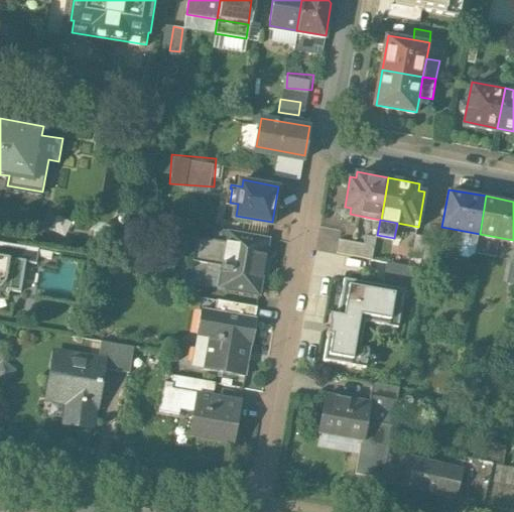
[(270,235),(213,225),(211,237),(198,234),(194,258),(220,262),(219,268),(222,268),(219,284),(260,291),(270,235)]
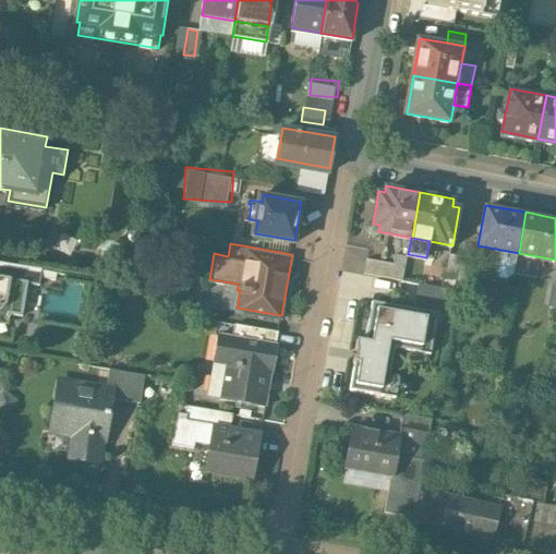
[(408,254),(396,252),(395,262),(407,264),(408,254)]
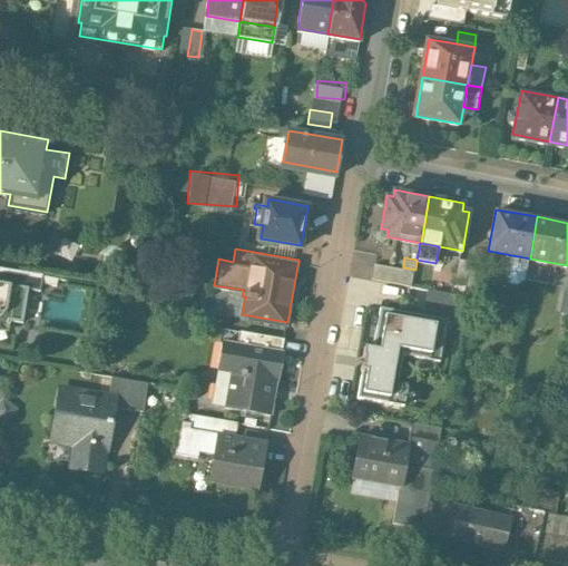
[(403,267),(375,262),(373,277),(412,284),(415,270),(403,267)]
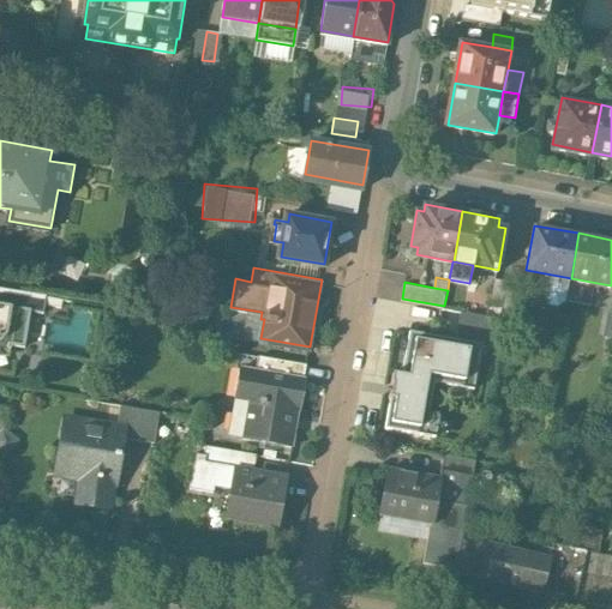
[(31,291),(0,285),(0,302),(29,308),(31,291)]
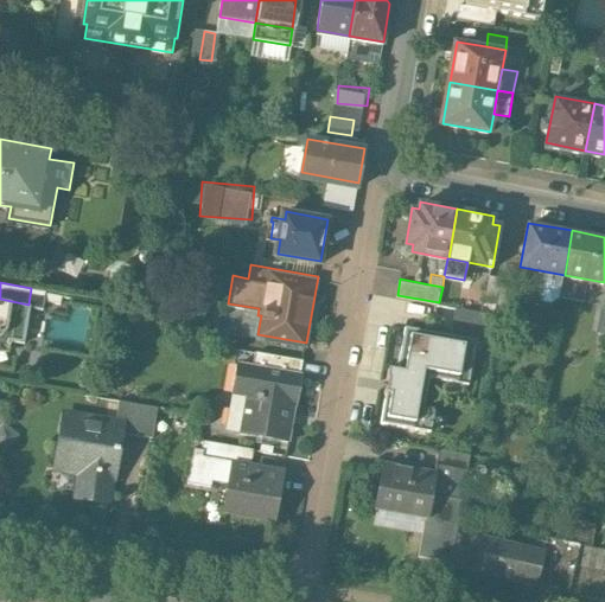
[(0,337),(44,344),(50,307),(42,305),(44,290),(31,288),(29,305),(0,299),(0,337)]
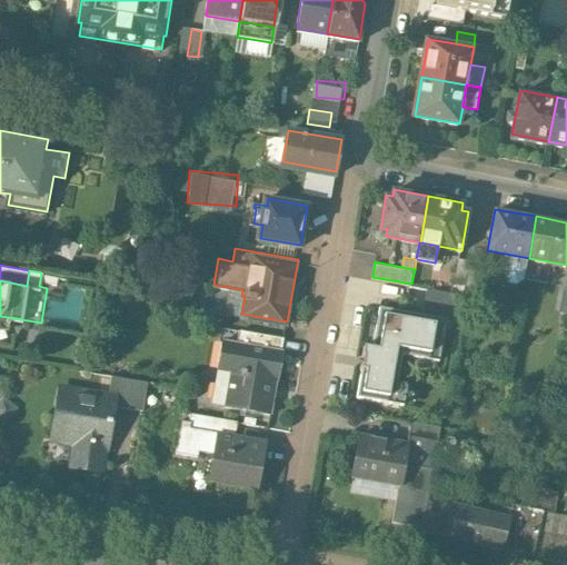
[(465,294),(420,286),(416,315),(447,320),(447,321),(459,324),(465,294)]
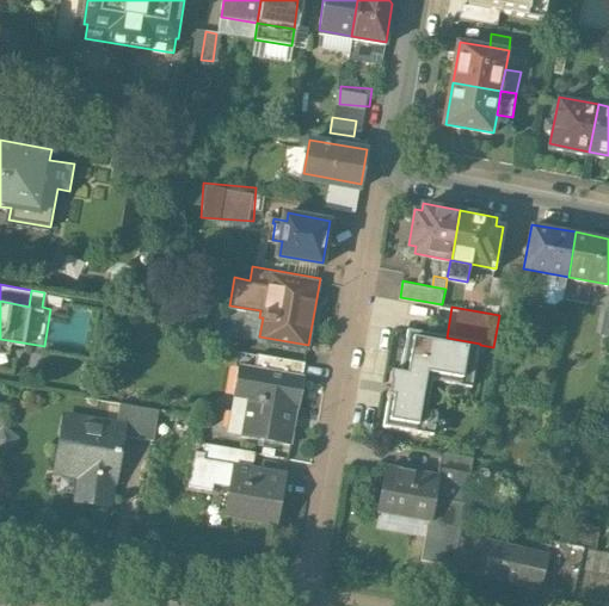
[(447,338),(407,331),(400,376),(401,376),(393,426),(424,432),(432,384),(472,391),(480,345),(480,344),(447,338)]
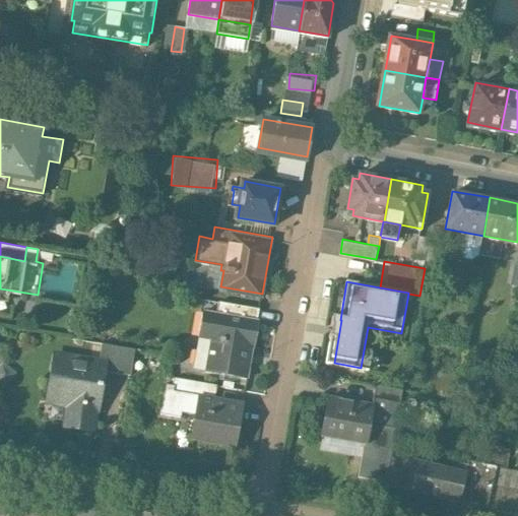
[(260,307),(218,300),(217,311),(258,318),(260,307)]
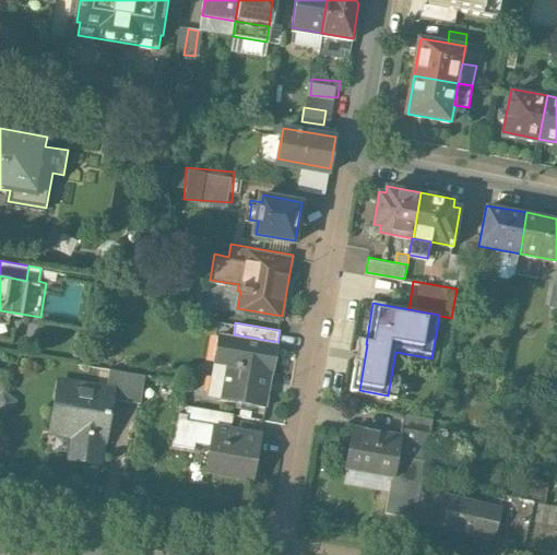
[(234,334),(218,332),(213,359),(226,362),(221,397),(267,404),(272,370),(274,370),(280,343),(234,334)]
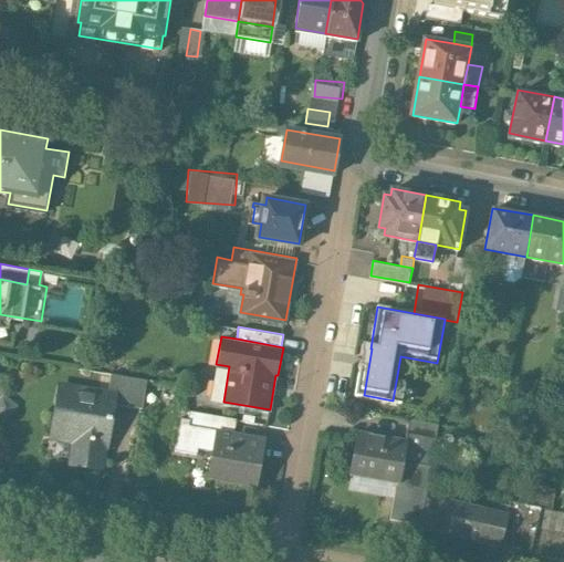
[(148,378),(112,372),(112,374),(117,375),(115,392),(117,393),(116,403),(144,407),(148,378)]
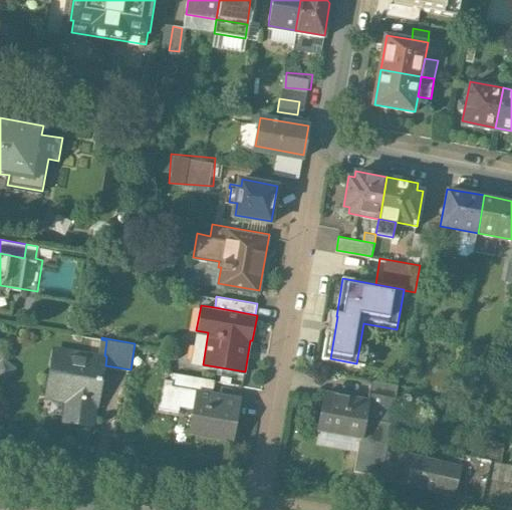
[(0,345),(0,370),(16,371),(17,345),(0,345)]
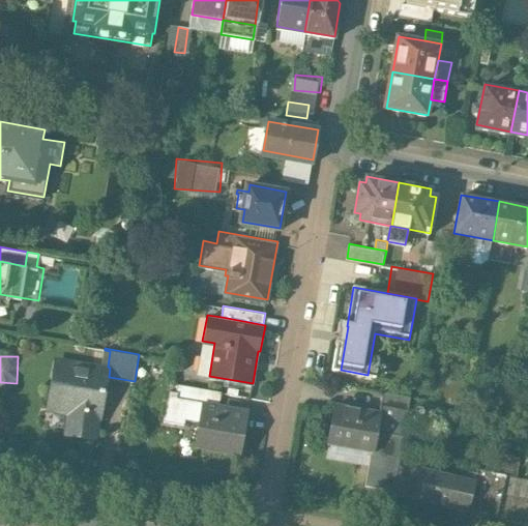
[(108,367),(56,360),(52,383),(58,384),(55,403),(77,407),(72,429),(93,432),(90,451),(92,451),(97,415),(103,415),(109,377),(110,368),(108,367)]
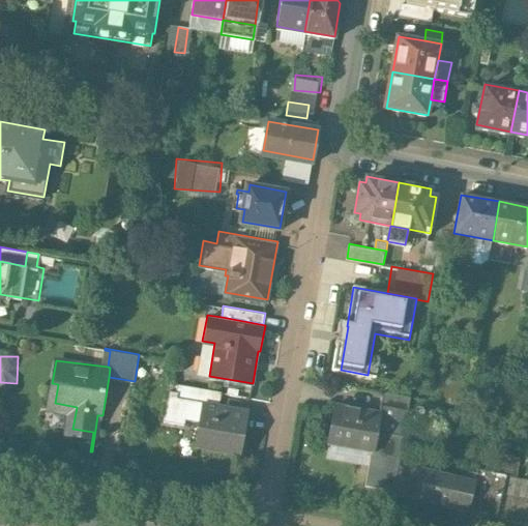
[(221,390),(177,384),(178,399),(218,405),(221,390)]
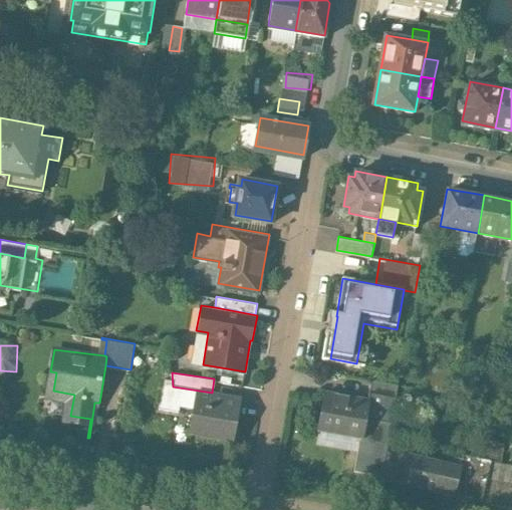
[(399,384),(372,379),(370,394),(397,399),(399,384)]
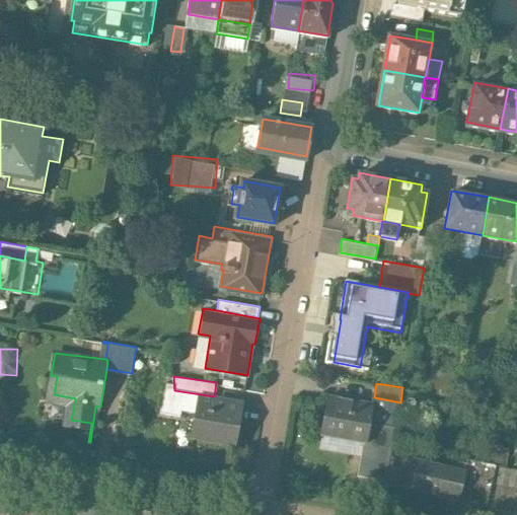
[(214,396),(174,390),(175,400),(196,403),(191,435),(234,442),(240,402),(213,398),(214,396)]
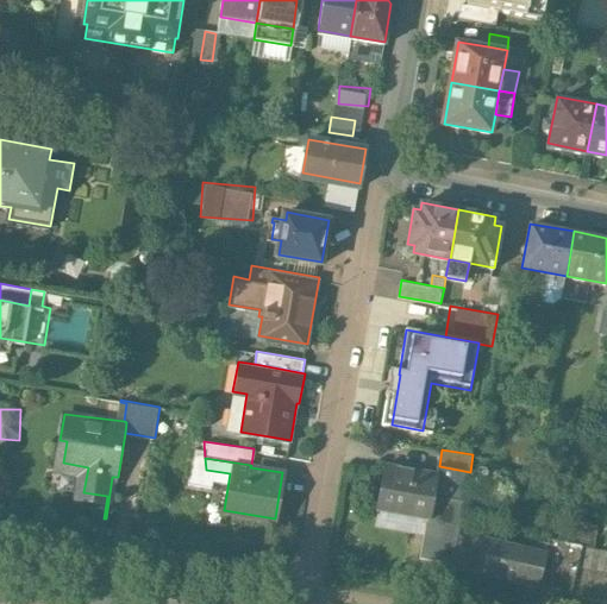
[(438,474),(387,466),(380,504),(431,514),(435,496),(439,476),(438,474)]
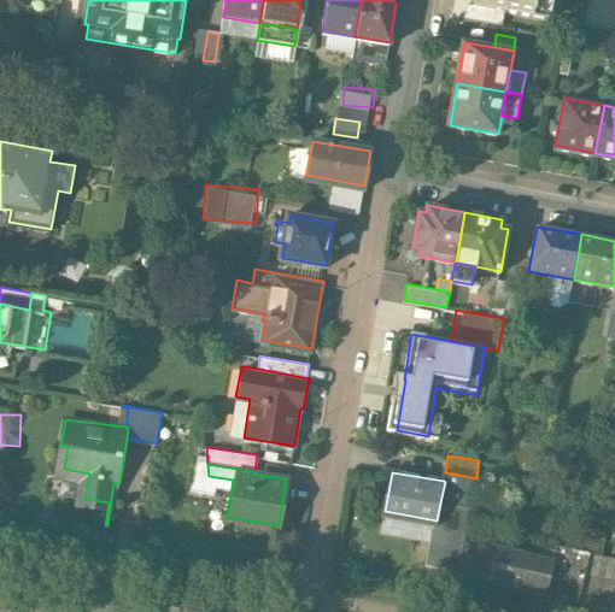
[(476,478),(445,472),(444,481),(445,482),(440,502),(470,508),(476,478)]
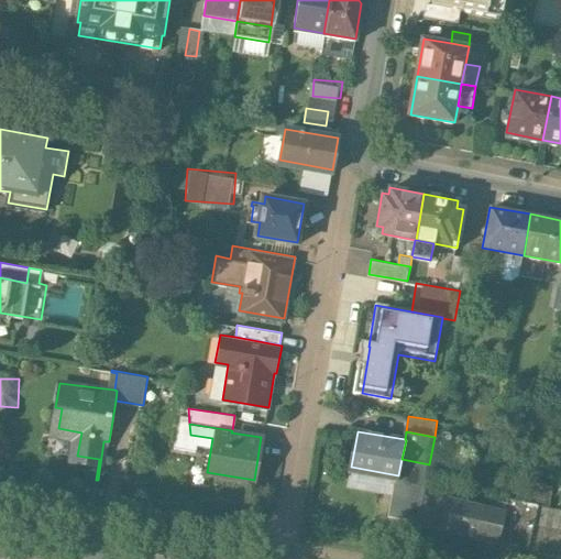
[(429,464),(402,459),(398,475),(397,482),(391,516),(414,519),(414,521),(419,522),(425,494),(429,464)]
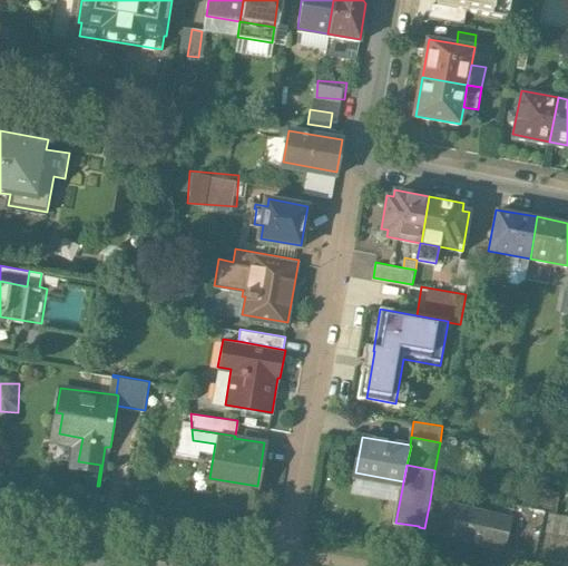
[(561,490),(540,486),(535,508),(546,510),(545,511),(556,515),(556,514),(561,490)]
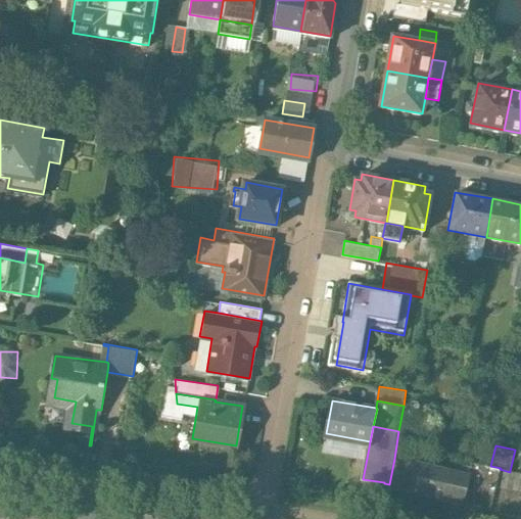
[(416,464),(394,459),(389,484),(389,487),(410,491),(416,464)]
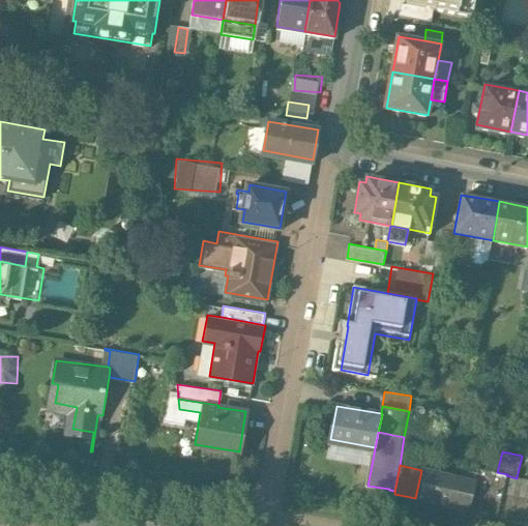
[(497,472),(479,468),(475,481),(468,510),(497,517),(506,475),(507,474),(497,472)]
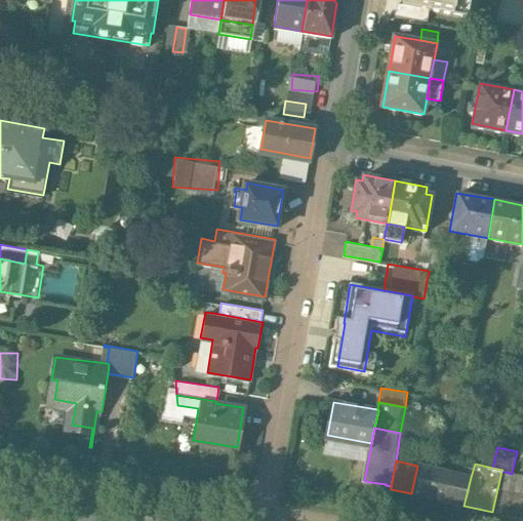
[(450,473),(419,467),(419,466),(417,466),(411,493),(412,493),(443,501),(445,501),(451,473),(450,473)]
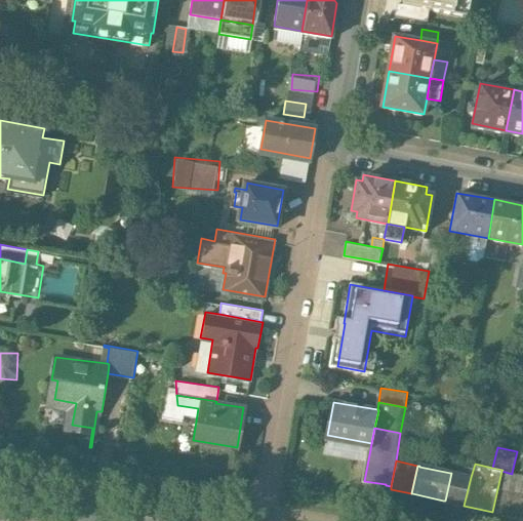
[(522,475),(512,473),(512,474),(501,471),(492,512),(522,519),(522,475)]
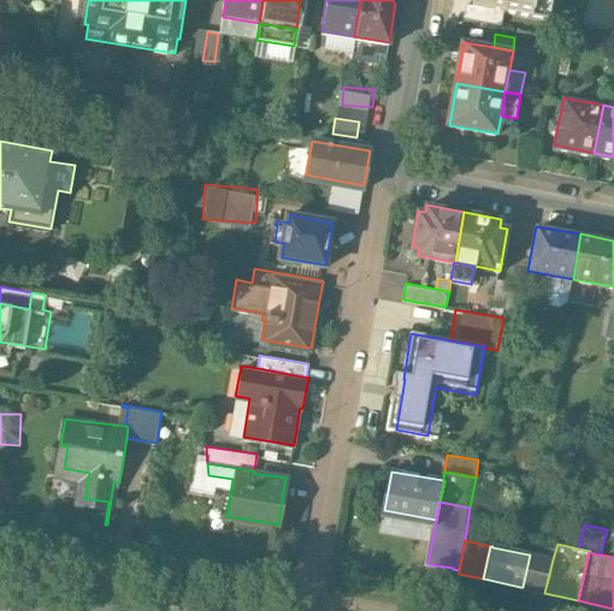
[(551,561),(530,555),(523,587),(544,593),(553,559),(551,561)]
